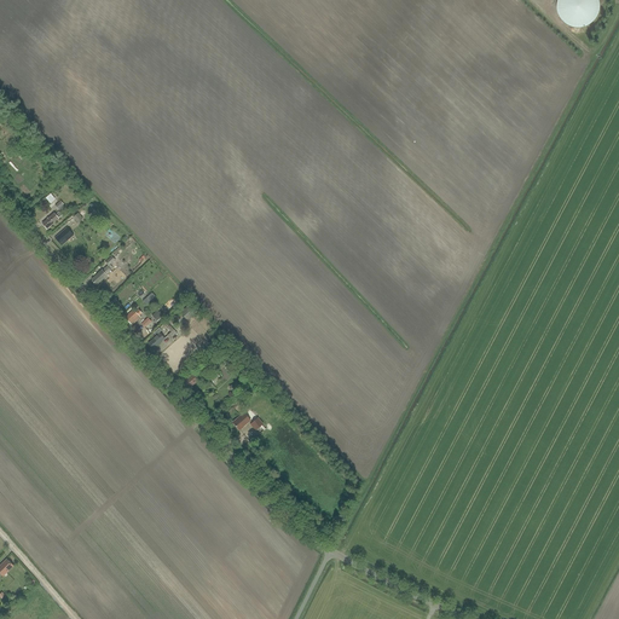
[(557,0),(557,4),(557,9),(557,12),(560,17),(562,21),(566,23),(570,25),(573,27),(578,28),(583,27),(586,25),(590,23),(594,21),(596,17),(599,13),(600,9),(600,4),(597,0),(557,0)]
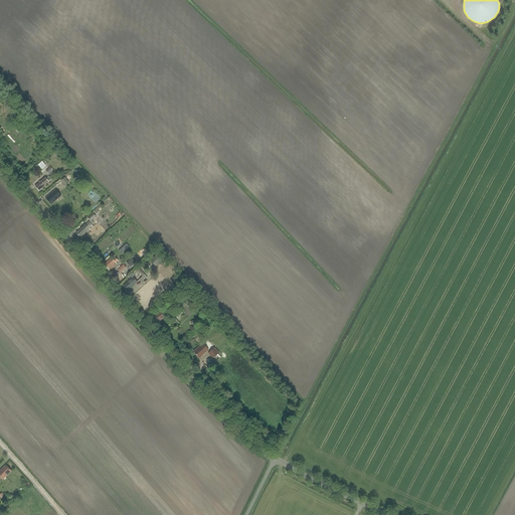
[(43,169),(47,165),(43,160),(38,164),(43,169)]
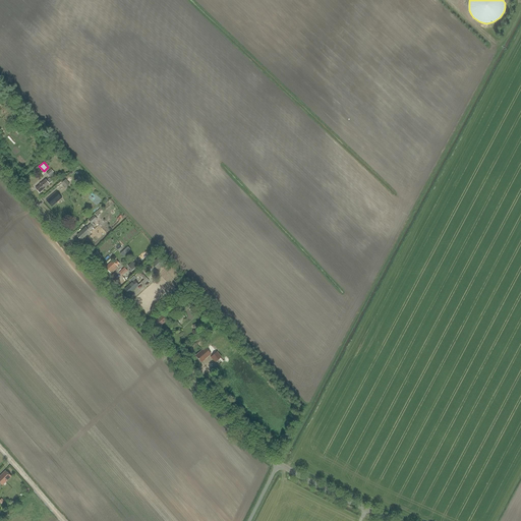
[(54,173),(51,170),(47,174),(51,179),(55,175),(54,173)]
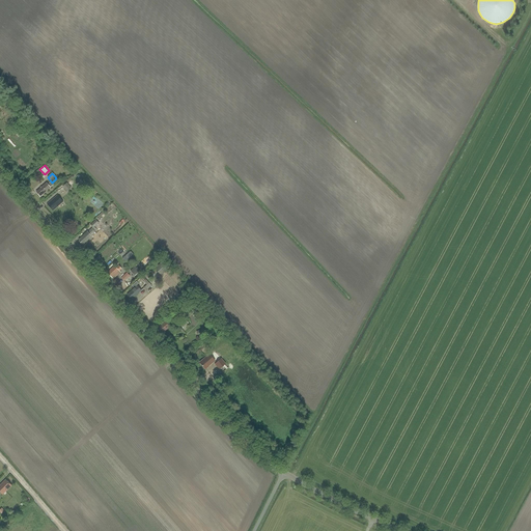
[(40,189),(36,192),(40,196),(51,187),(53,185),(51,182),(48,184),(47,183),(43,187),(42,187),(40,188),(40,189)]
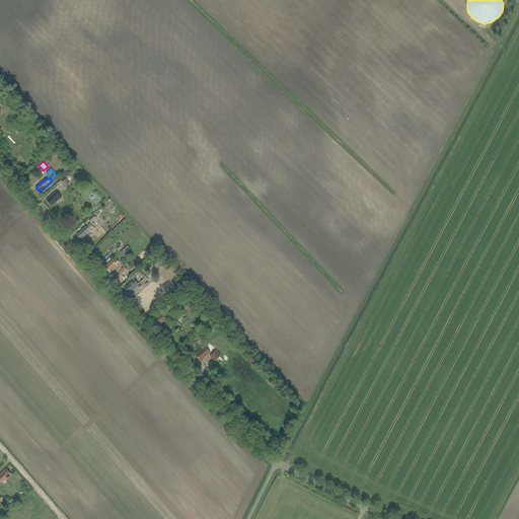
[(70,183),(66,178),(62,182),(66,188),(70,183)]
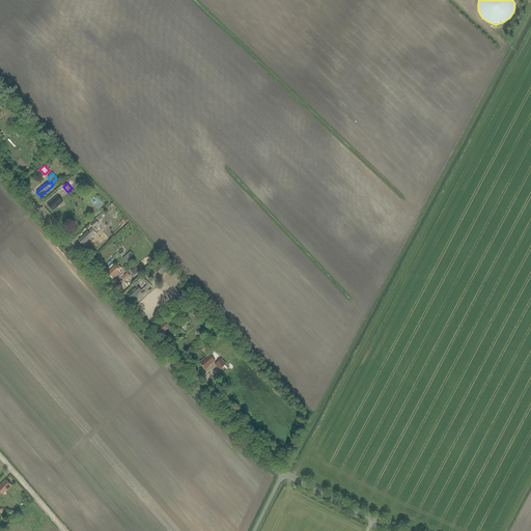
[(58,196),(48,205),(53,211),(63,202),(58,196)]
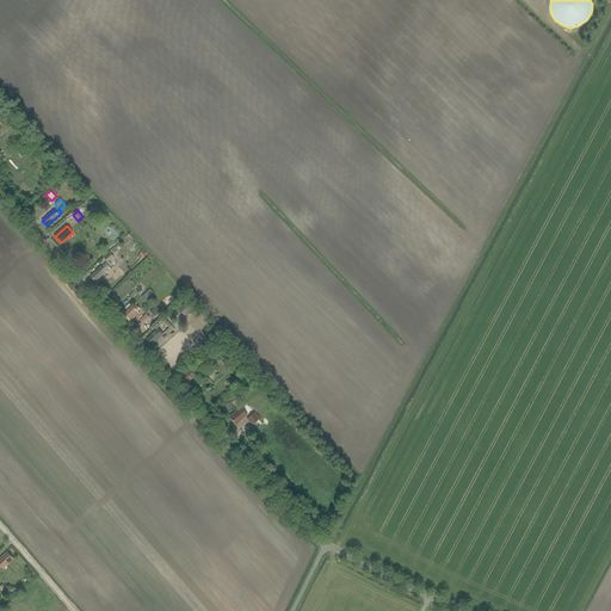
[(104,259),(106,263),(107,263),(112,258),(113,257),(110,253),(104,259)]
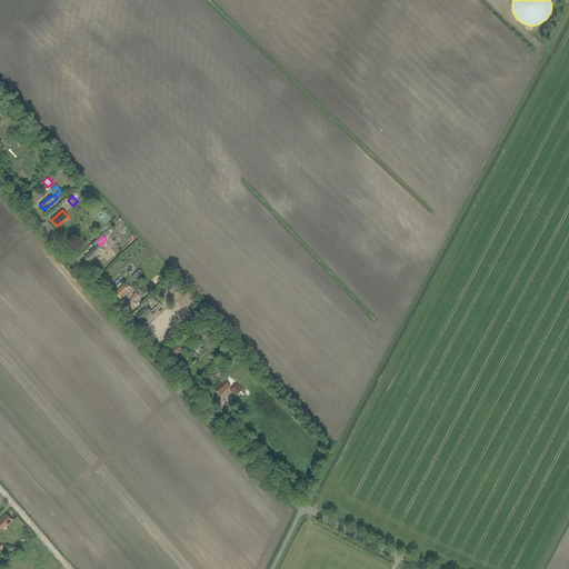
[(110,240),(109,240),(109,239),(106,241),(105,240),(100,245),(99,245),(95,249),(93,248),(85,257),(86,257),(85,258),(88,261),(89,261),(99,253),(98,252),(108,243),(107,242),(110,240)]
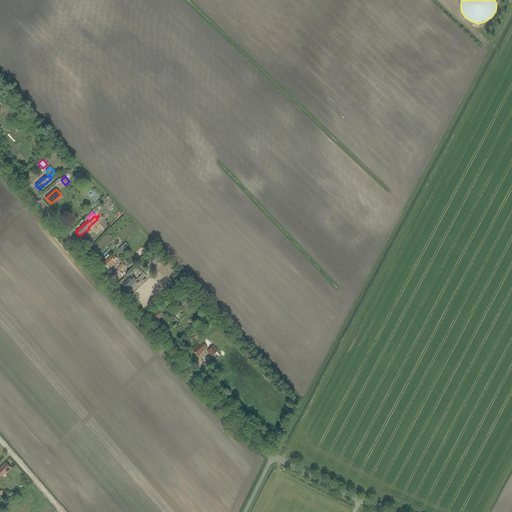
[(126,243),(118,249),(121,252),(129,246),(126,243)]
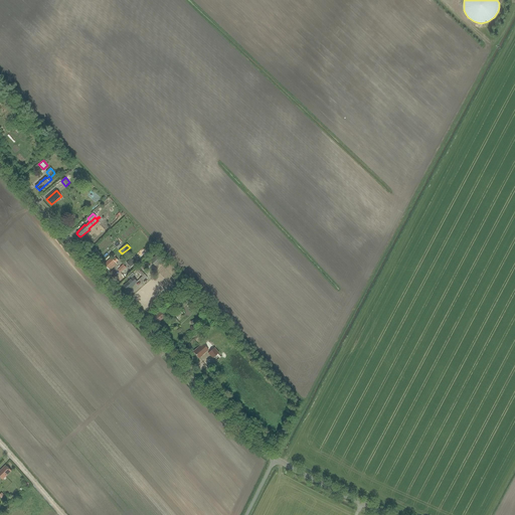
[(156,267),(162,262),(157,254),(150,261),(156,267)]
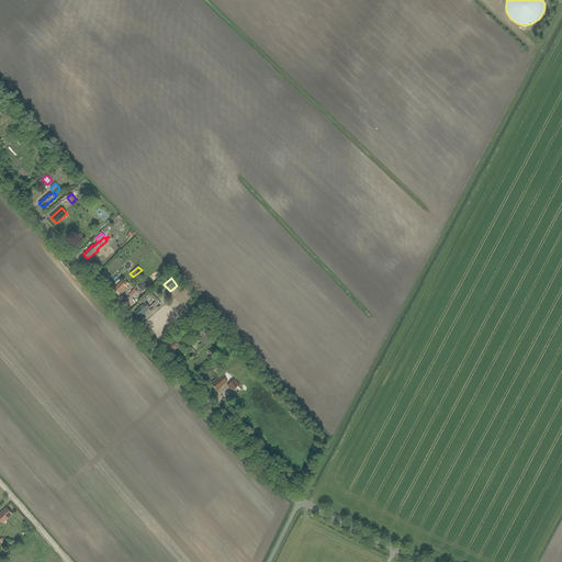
[(126,287),(128,284),(126,281),(124,283),(122,280),(114,288),(115,289),(114,290),(120,295),(127,289),(126,287)]
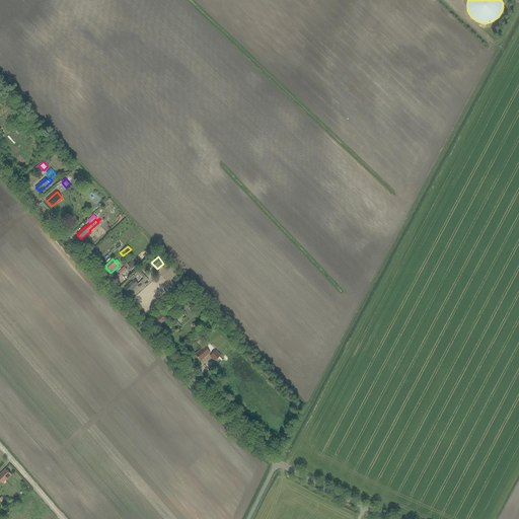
[(132,270),(138,264),(135,261),(134,263),(132,261),(128,265),(132,270)]
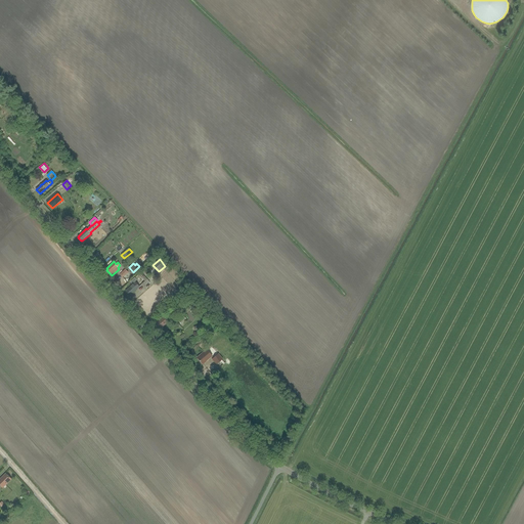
[(123,277),(128,272),(125,269),(120,274),(123,277)]
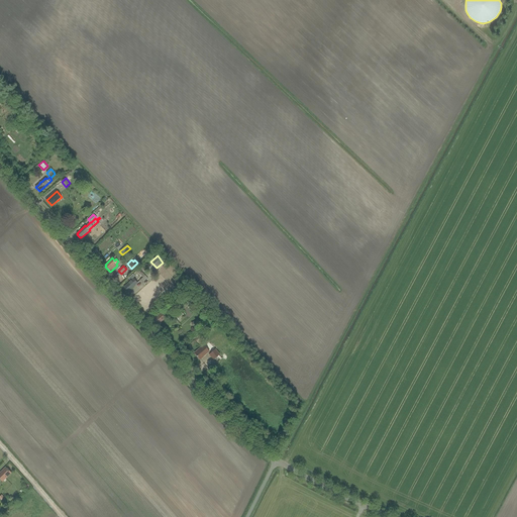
[(130,282),(124,287),(127,292),(137,283),(133,278),(134,277),(133,275),(131,276),(128,278),(131,281),(130,282)]
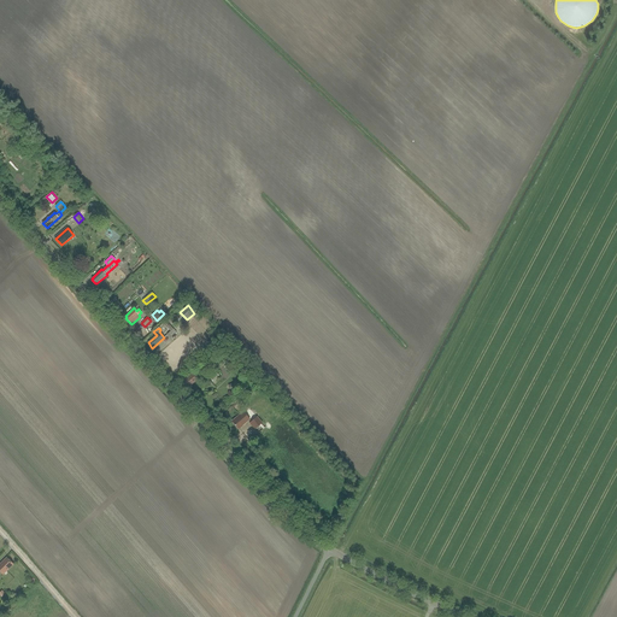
[(186,382),(184,382),(188,387),(189,386),(191,387),(199,378),(193,371),(184,381),(186,382)]
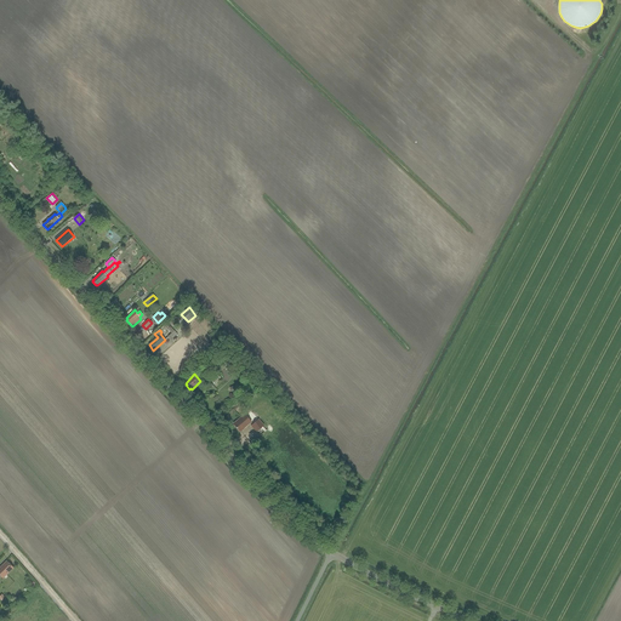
[(238,421),(234,425),(240,432),(251,422),(245,415),(238,420),(238,421)]
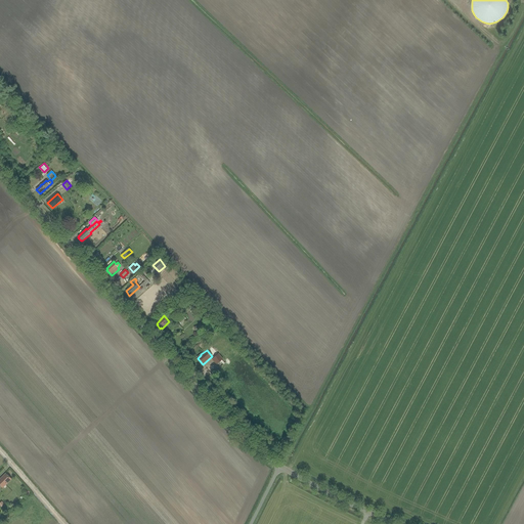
[(223,359),(219,353),(212,359),(217,364),(223,359)]
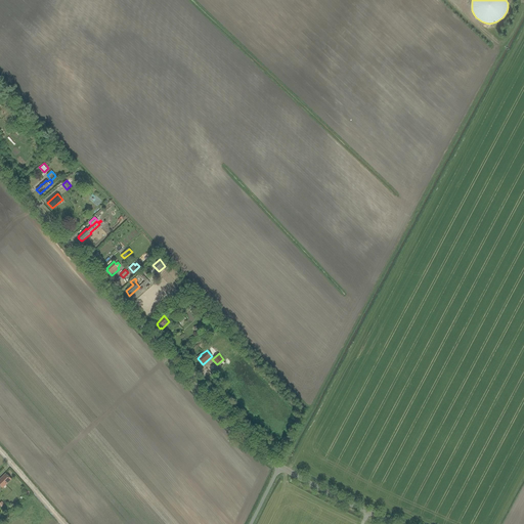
[(6,474),(0,480),(0,484),(3,488),(12,479),(6,474)]
